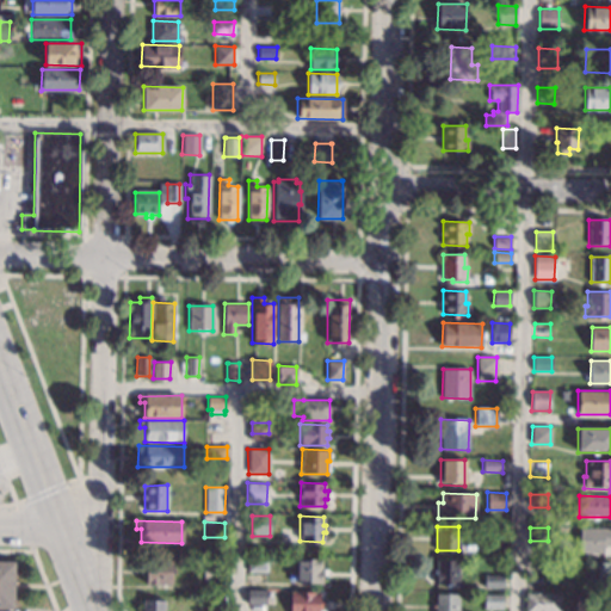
[(610,529),(610,554),(579,553),(580,528),(610,529)]
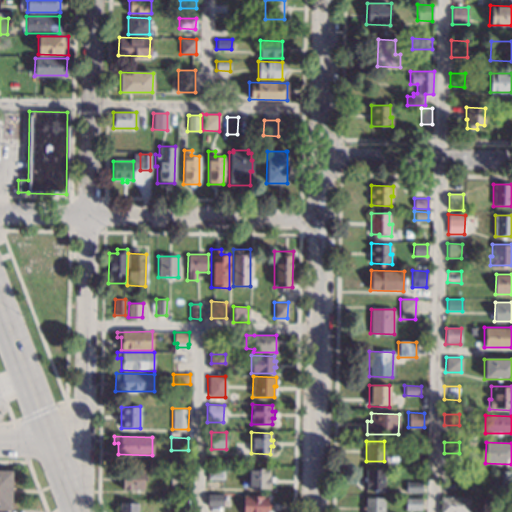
[(223,478),(206,478),(207,467),(223,467),(223,478)]
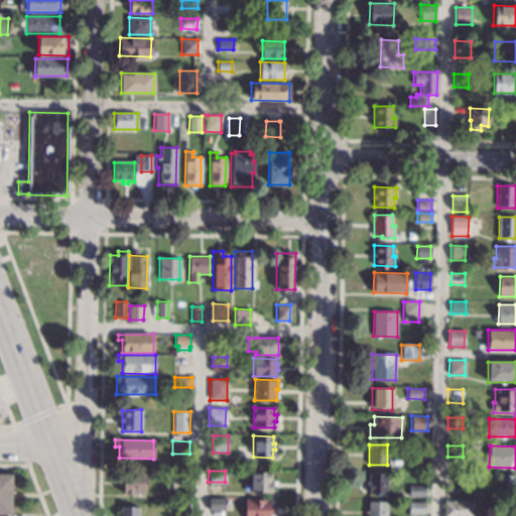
[(272,480),(272,493),(248,493),(249,471),(272,472),(272,480)]
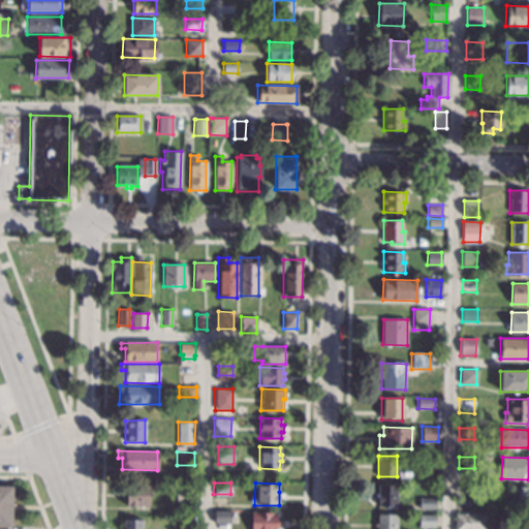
[(149,506),(126,506),(126,485),(149,485),(149,506)]
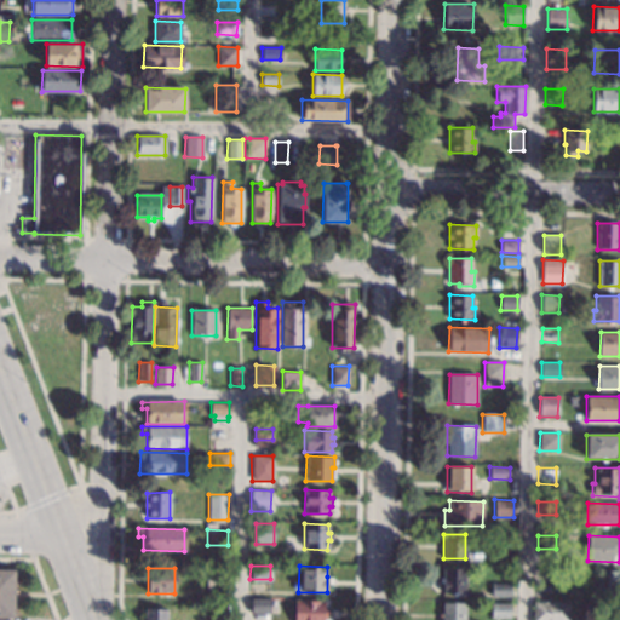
[(465,593),(442,593),(442,568),(466,568),(465,593)]
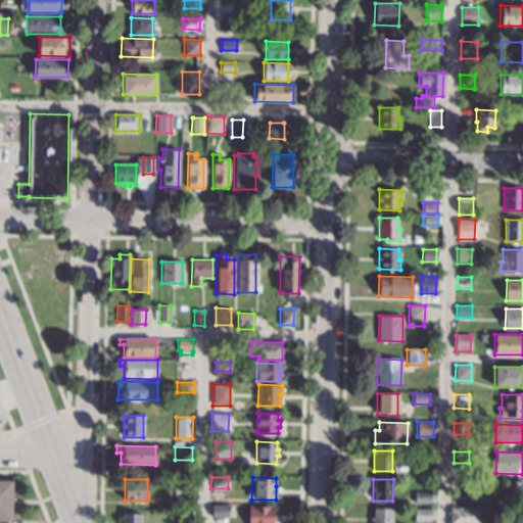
[(0,480),(12,481),(11,521),(0,520),(0,480)]
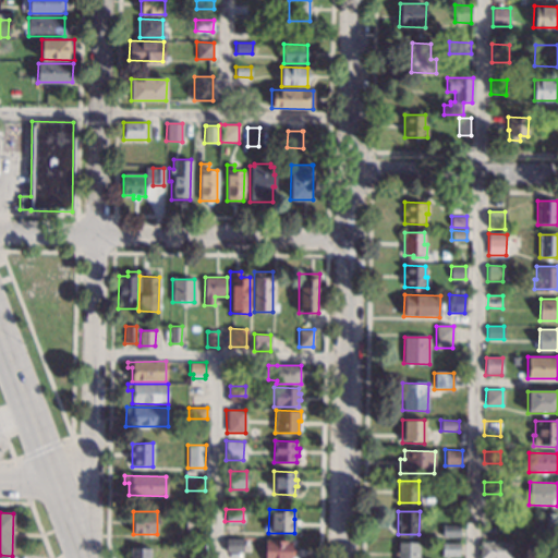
[(499,522),(483,522),(483,512),(499,512),(499,522)]
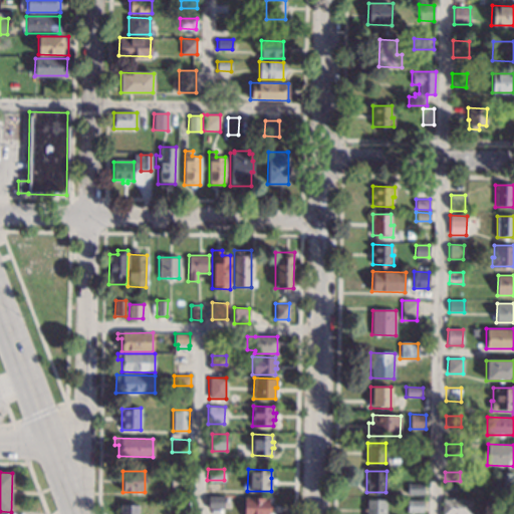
[(512,495),(493,494),(494,473),(512,474),(512,495)]
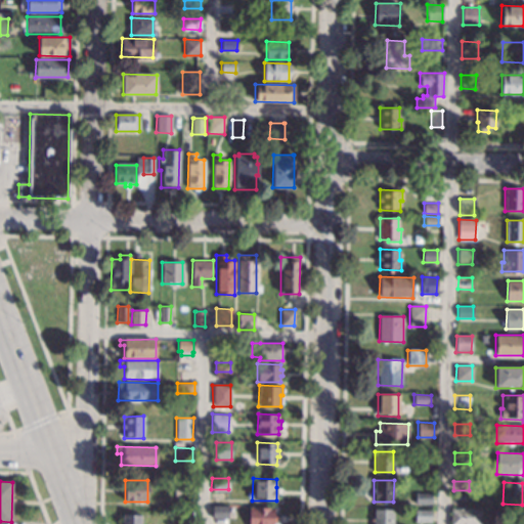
[(431,505),(416,505),(416,492),(431,492),(431,505)]
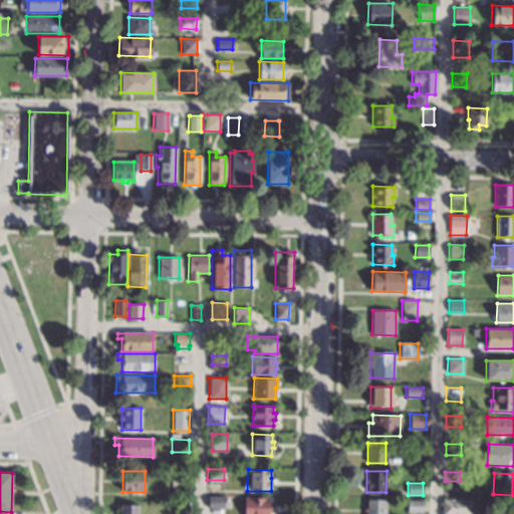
[(223,508),(207,508),(207,496),(223,496),(223,508)]
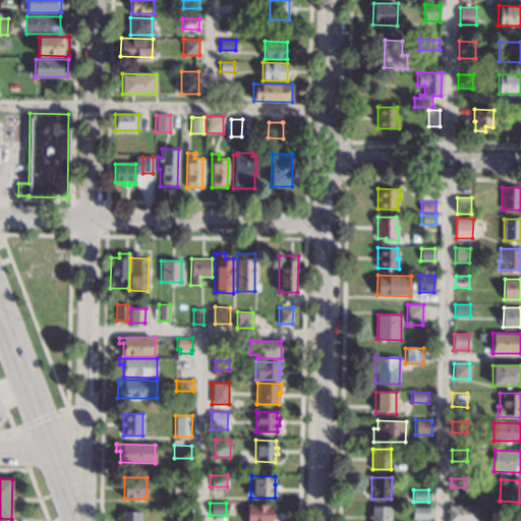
[(271,509),(274,509),(274,519),(271,519),(271,520),(247,520),(247,503),(271,504),(271,509)]
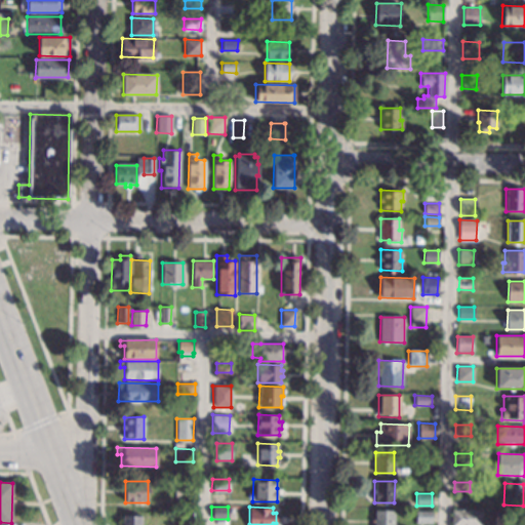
[(393,524),(373,524),(374,511),(393,511),(393,524)]
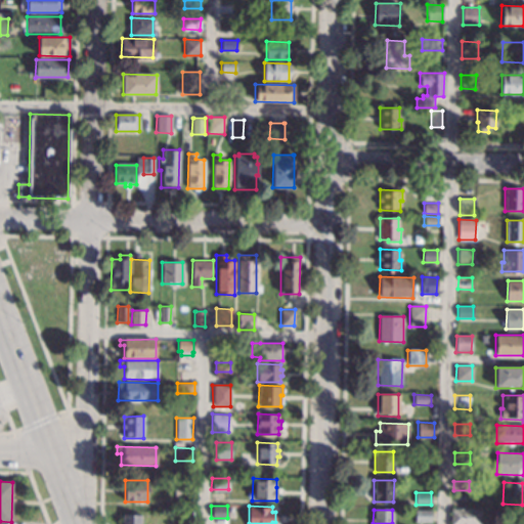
[(431,522),(415,522),(415,510),(431,510),(431,522)]
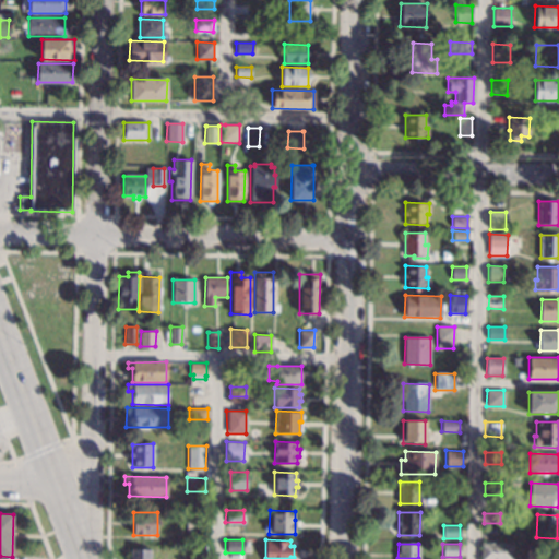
[(512,558),(482,558),(482,544),(512,544),(512,558)]
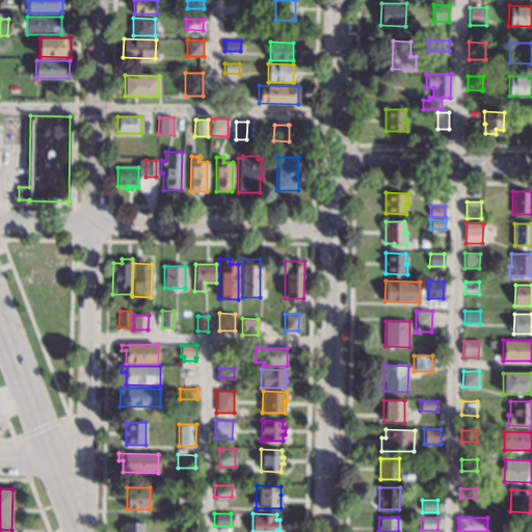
[(143,531),(124,531),(124,523),(143,523),(143,531)]
